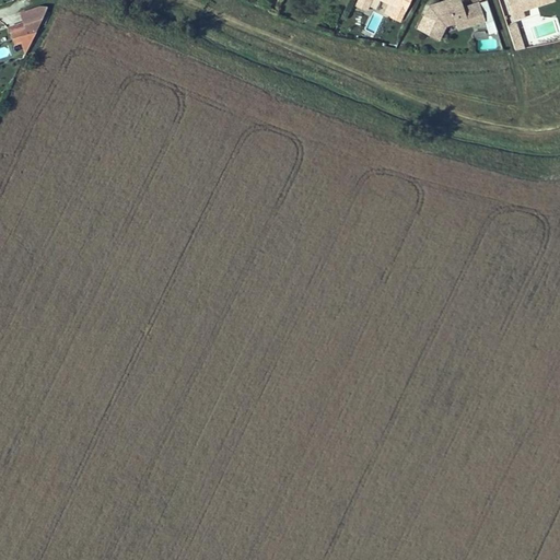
[(455,0),(431,8),(420,30),(442,39),(447,27),(458,23),(475,19),(477,26),(489,22),(482,4),(467,10),(463,0),(455,0)]
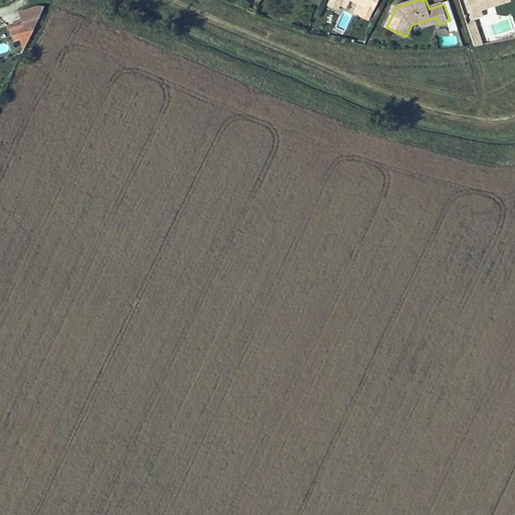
[(469,0),(474,13),(513,1),(513,0),(469,0)]
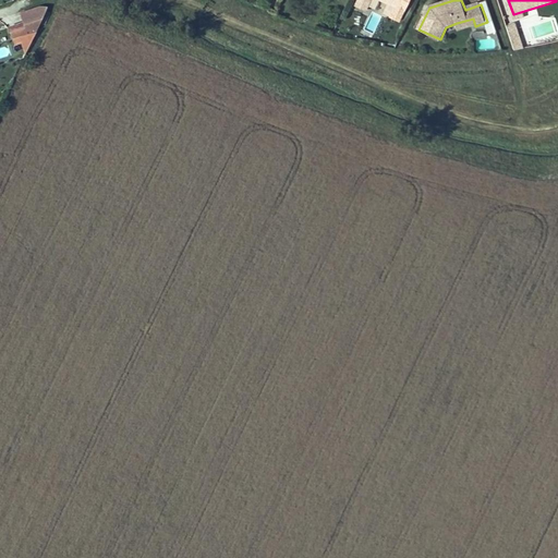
[(48,5),(39,5),(21,12),(24,22),(43,16),(48,5)]
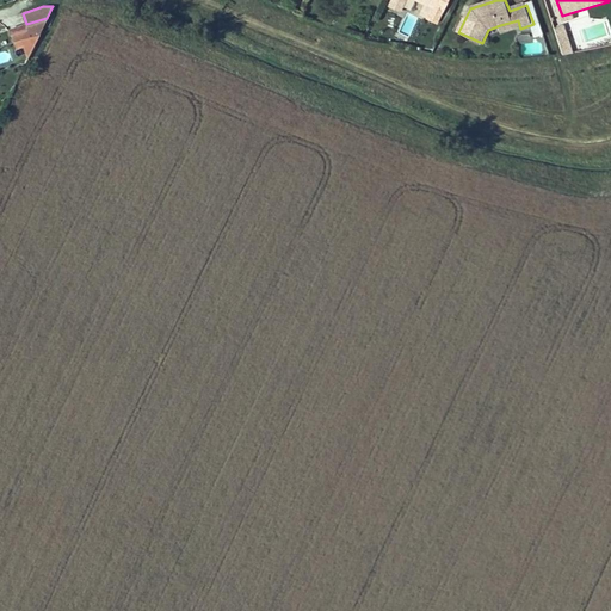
[(41,32),(47,18),(26,24),(10,30),(13,42),(22,38),(30,36),(41,32)]
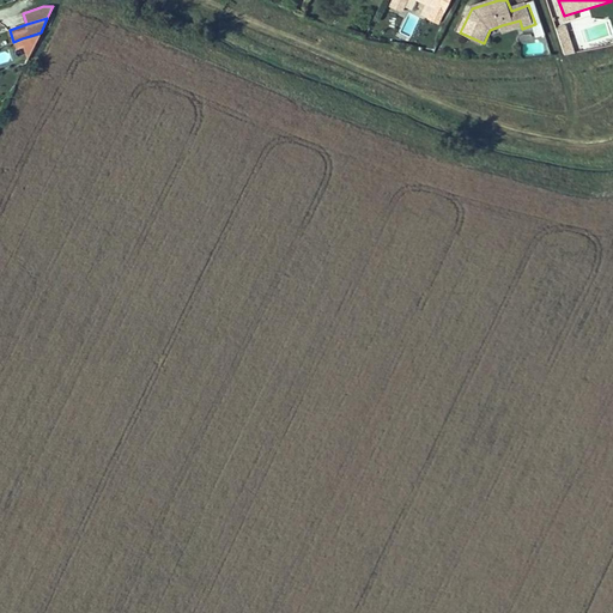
[(522,29),(520,20),(502,25),(505,35),(522,29)]
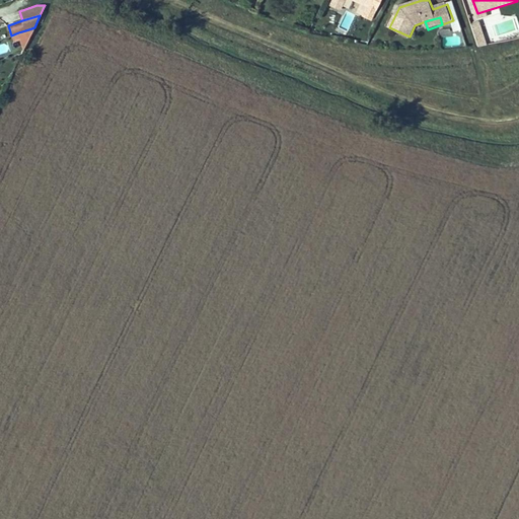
[(479,20),(469,23),(476,47),(487,45),(479,20)]
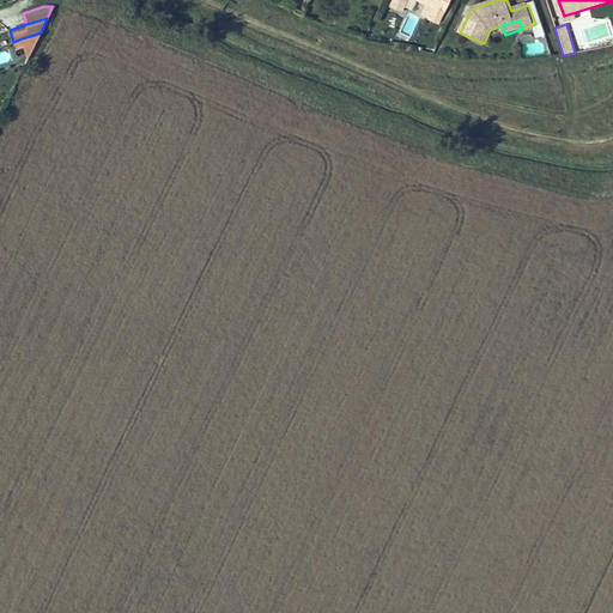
[(30,55),(41,32),(30,36),(22,38),(26,54),(30,55)]
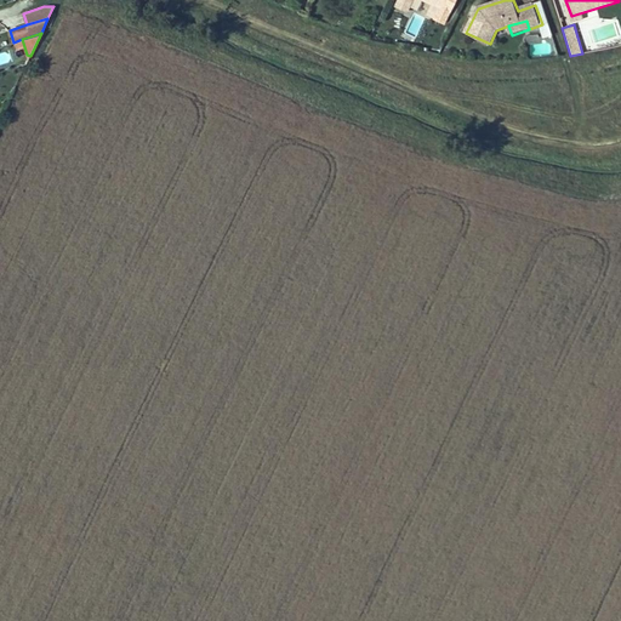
[(533,57),(551,52),(548,43),(530,46),(533,57)]
